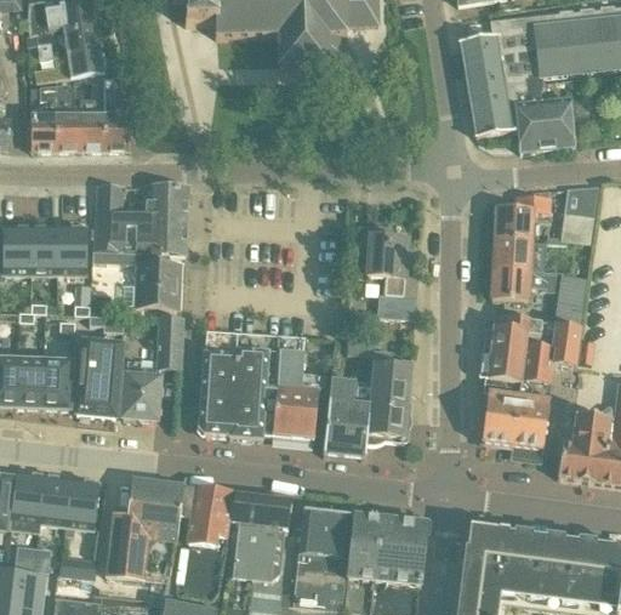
[(44,0),(28,3),(28,24),(29,34),(97,23),(95,0),(86,0),(45,6),(44,0)]
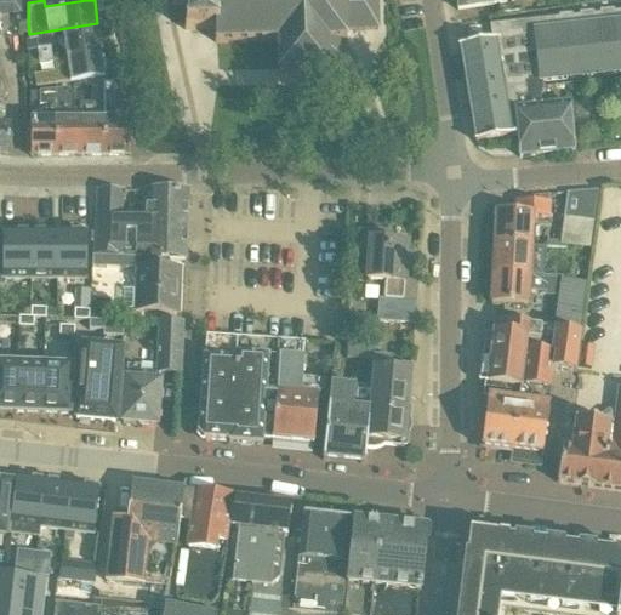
[(215,35),(216,35),(279,34),(280,66),(329,64),(329,51),(340,51),(340,34),(347,34),(347,24),(380,23),(379,0),(184,0),(184,23),(215,23),(215,35)]
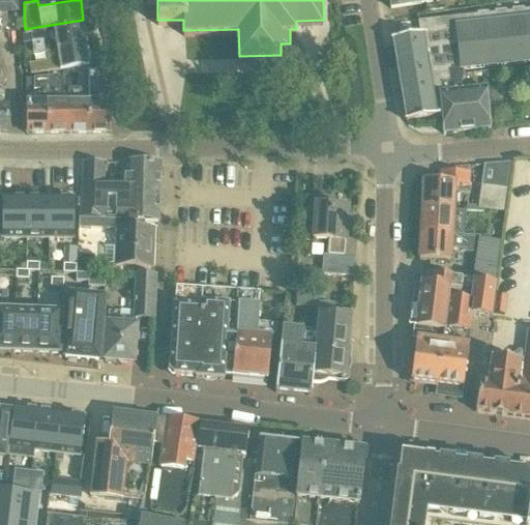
[(477,11),(469,12),(419,19),(420,31),(393,35),(407,116),(437,111),(437,110),(442,109),(440,88),(454,86),(451,65),(463,63),(463,66),(529,58),(529,3),(477,9),(477,11)]
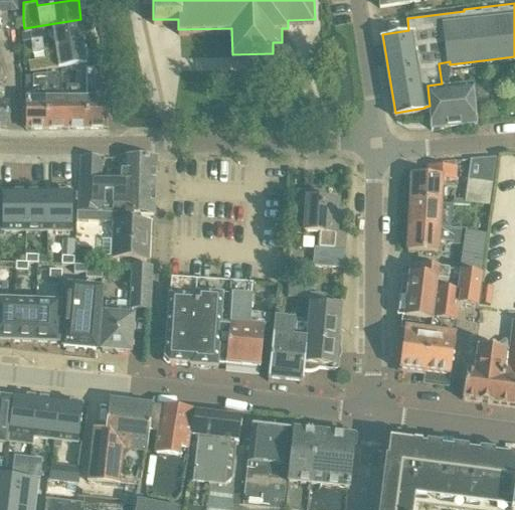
[(80,19),(24,28),(24,29),(30,28),(31,36),(32,47),(42,45),(44,45),(83,39),(82,28),(80,19)]
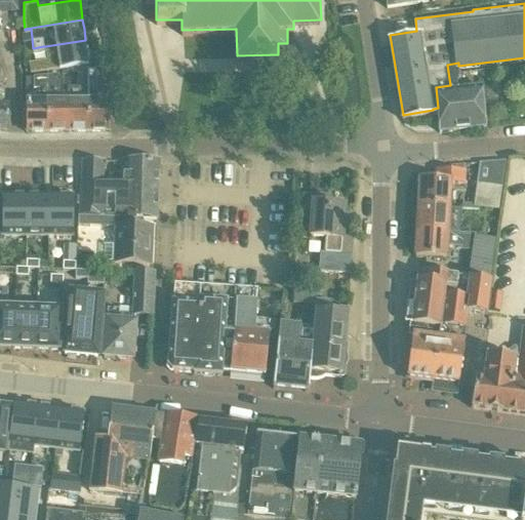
[(46,55),(30,57),(30,62),(31,69),(67,64),(88,61),(85,40),(45,46),(46,55)]
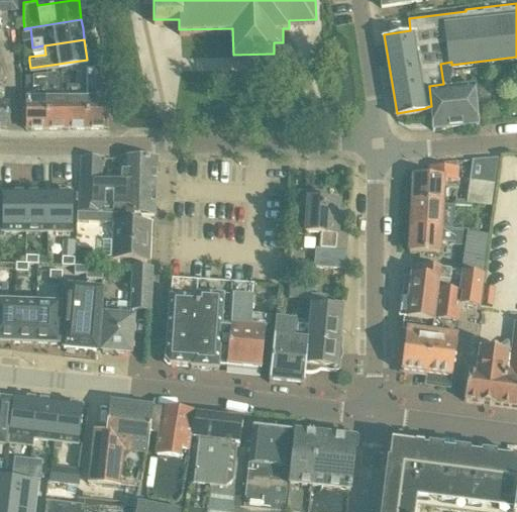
[(66,83),(66,94),(67,94),(67,125),(86,124),(87,67),(76,66),(76,83),(66,83)]
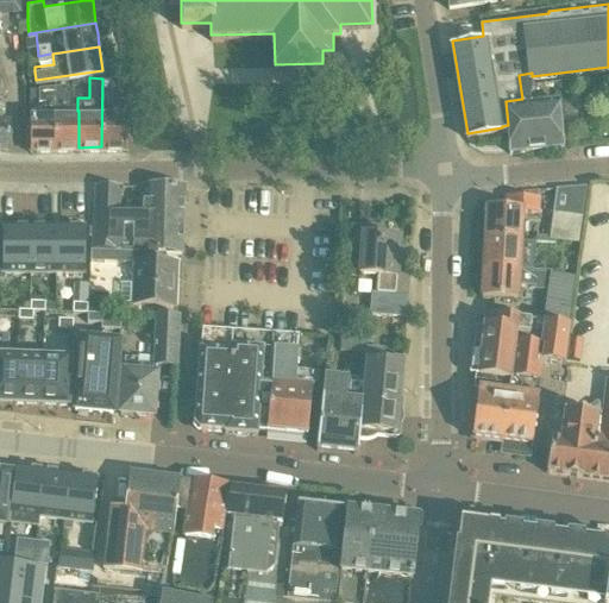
[(124,110),(117,110),(117,79),(102,79),(101,146),(127,146),(127,126),(124,110)]
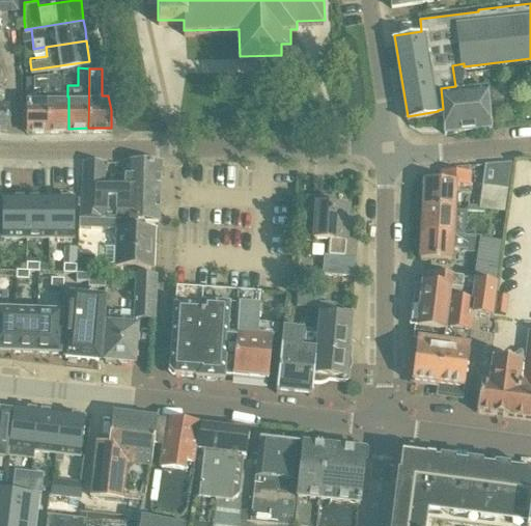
[(59,86),(59,72),(48,73),(48,129),(68,129),(68,97),(67,97),(57,97),(57,86),(59,86)]
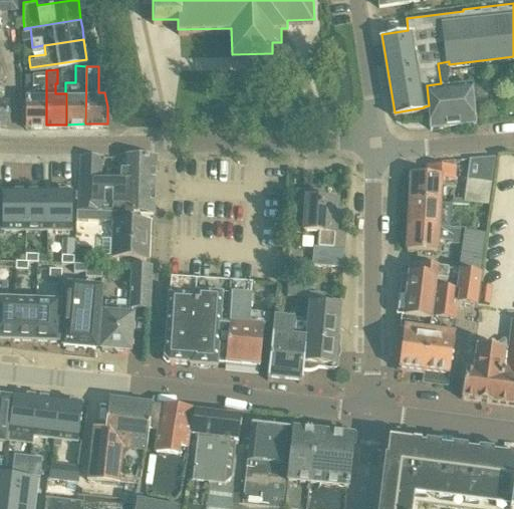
[(39,93),(25,93),(25,124),(46,124),(46,70),(32,72),(33,83),(39,83),(39,93)]
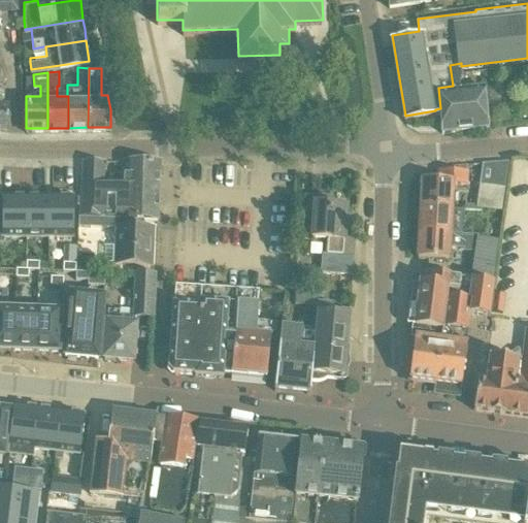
[(442,130),(489,125),(484,83),(453,86),(438,88),(440,108),(440,109),(442,130)]
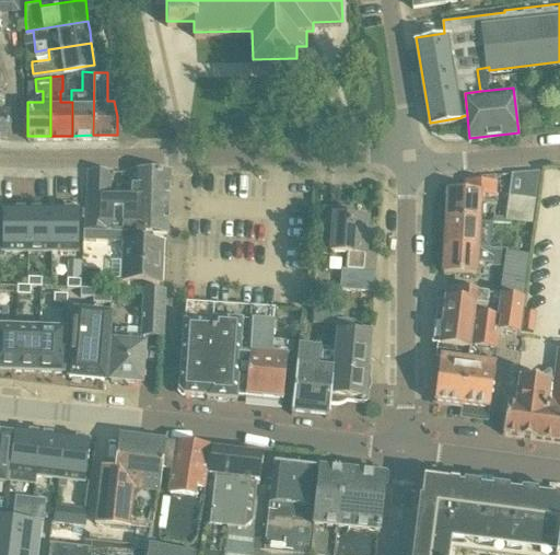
[(0,134),(7,135),(10,105),(0,104),(0,134)]
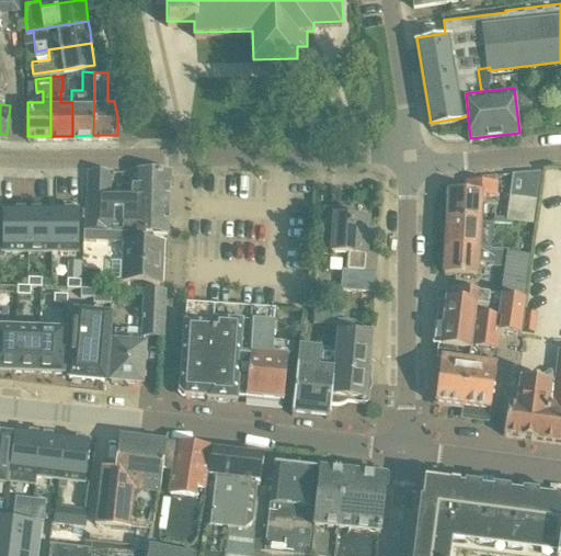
[(110,189),(111,168),(90,168),(87,226),(122,227),(122,203),(109,202),(110,189)]
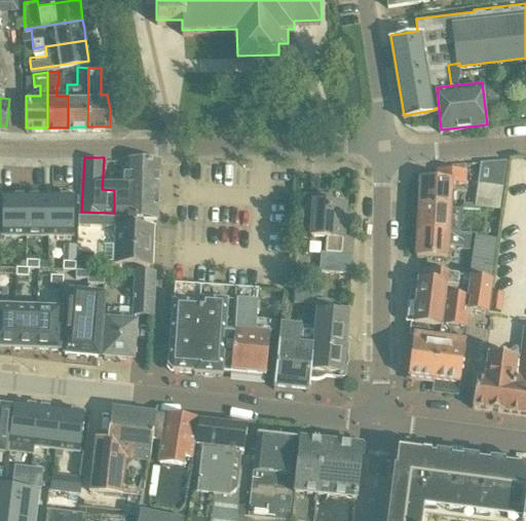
[(159,191),(160,157),(125,157),(124,177),(103,177),(102,189),(114,190),(159,191)]
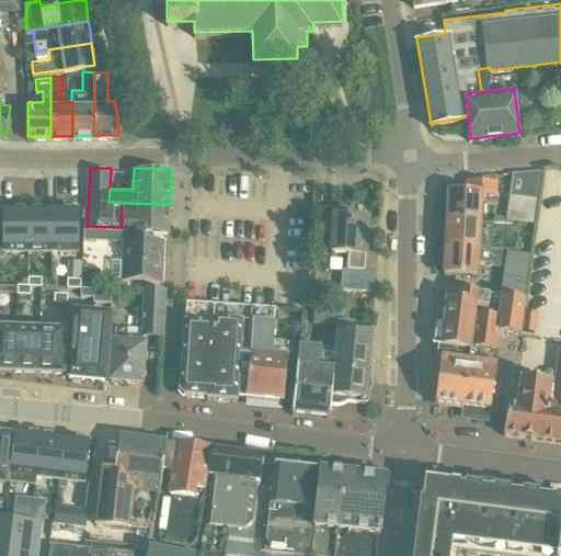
[(467,179),(466,189),(449,188),(448,216),(480,217),(481,193),(494,194),(495,180),(467,179)]
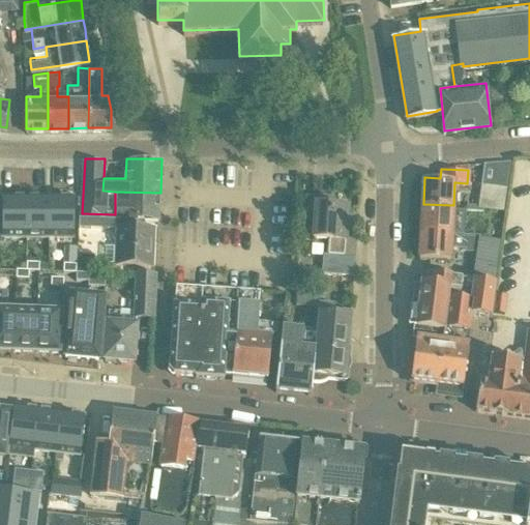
[(478,204),(491,206),(494,182),(481,181),(478,204)]
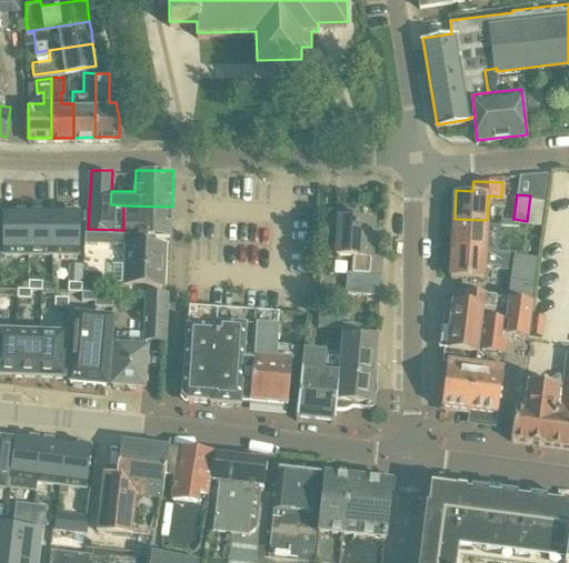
[(540,222),(543,198),(530,195),(527,221),(540,222)]
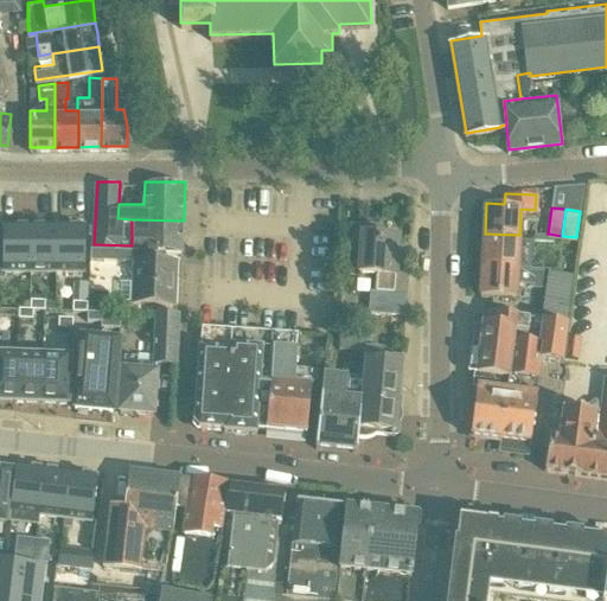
[(132,245),(142,245),(165,247),(183,248),(184,221),(132,219),(132,245)]
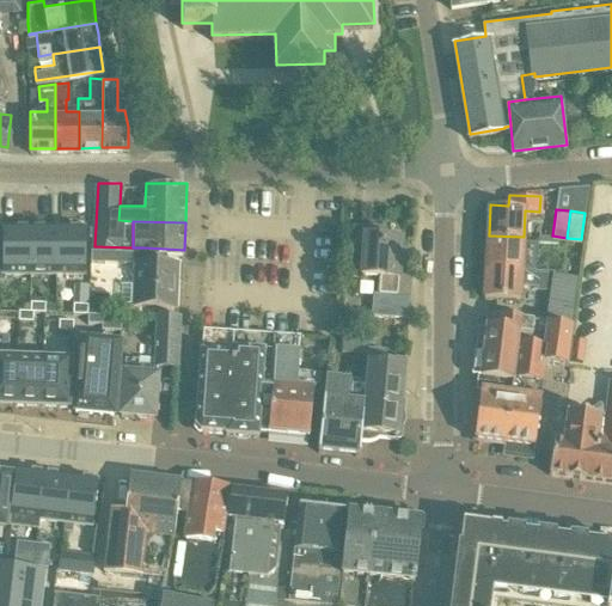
[(0,257),(0,276),(4,277),(4,270),(30,270),(30,224),(4,224),(4,258),(0,257)]
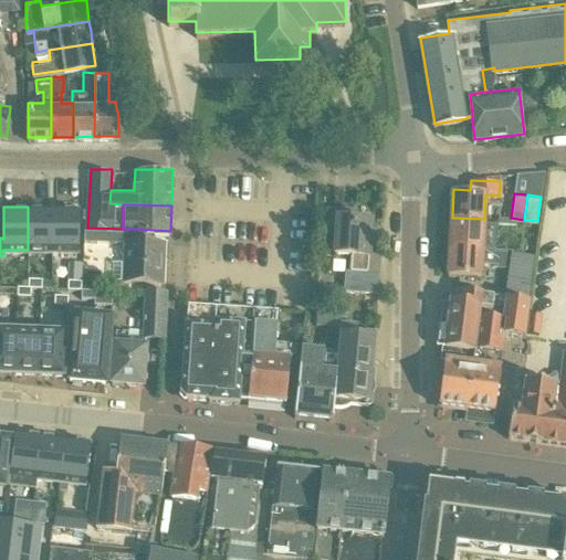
[(28,207),(28,250),(52,250),(52,207),(28,207)]
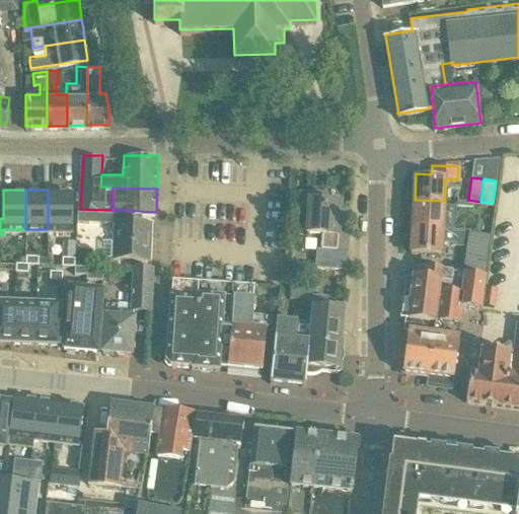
[(347,249),(349,234),(339,233),(342,199),(327,198),(327,192),(305,190),(303,213),(308,213),(307,229),(321,231),(320,246),(347,249)]
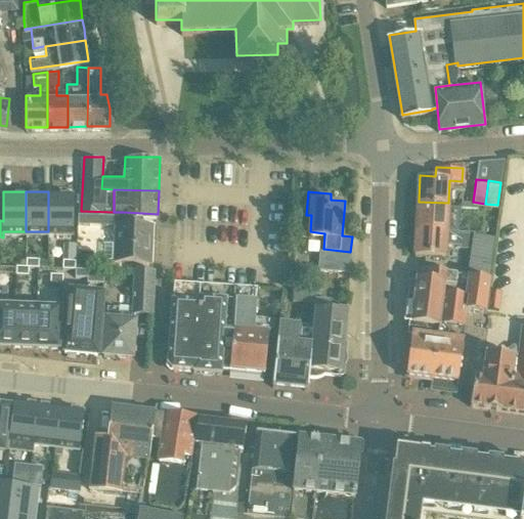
[(49,192),(48,231),(72,231),(72,192),(49,192)]
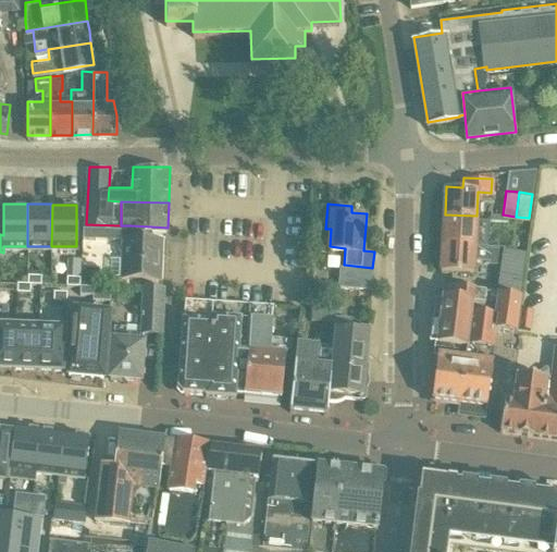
[(445,215),(443,242),(475,243),(475,242),(477,216),(445,215)]
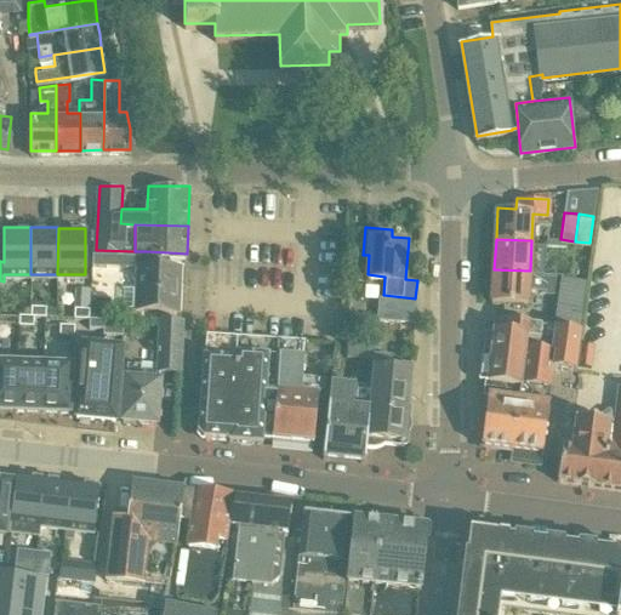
[(169,252),(146,251),(135,251),(93,250),(93,261),(137,262),(136,305),(180,306),(181,263),(167,263),(169,252)]
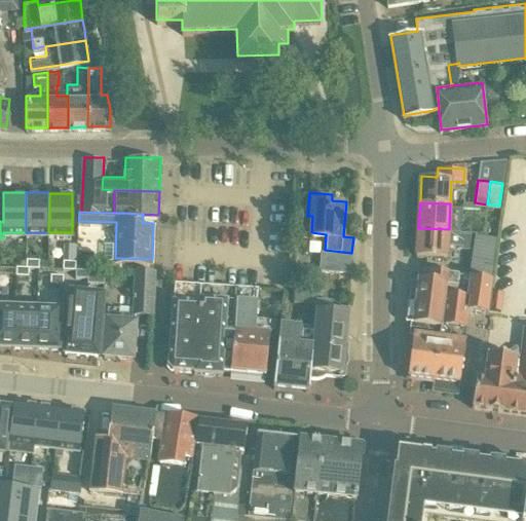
[(447,255),(448,244),(461,244),(461,247),(474,248),(470,275),(490,278),(495,235),(476,232),(476,230),(449,228),(449,229),(418,228),(417,254),(447,255)]
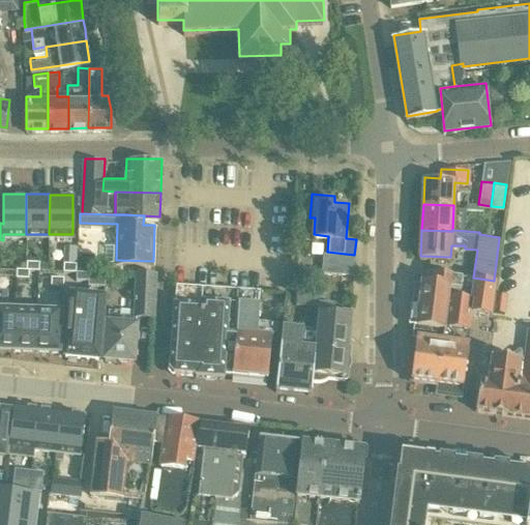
[(353,273),(354,255),(327,252),(323,252),(321,270),(353,273)]
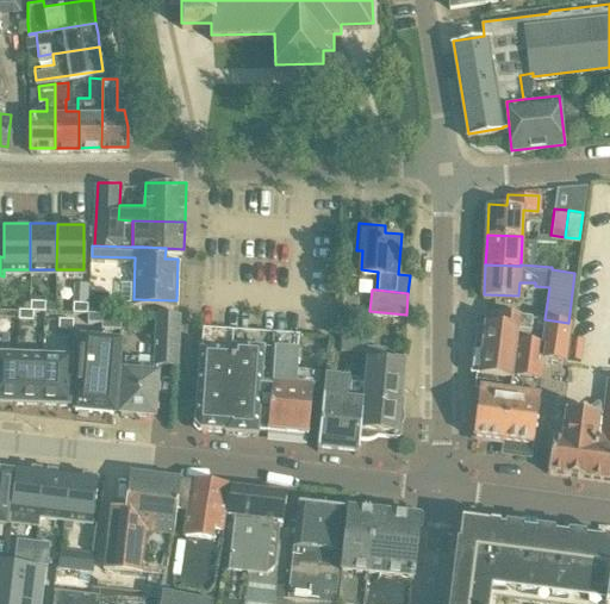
[(30,297),(30,307),(33,307),(44,307),(44,306),(45,298),(30,297)]
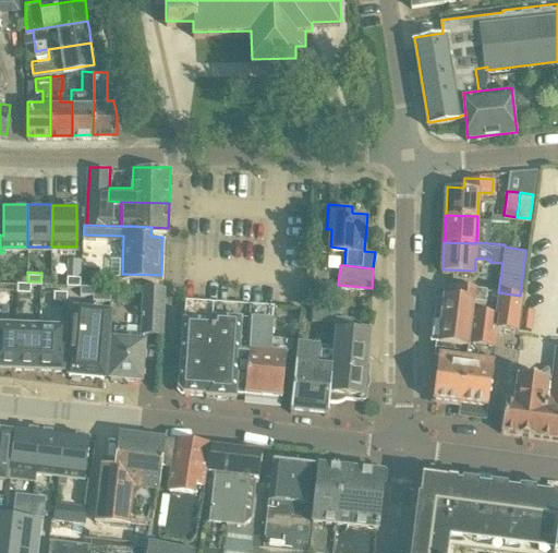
[(16,280),(16,289),(29,290),(31,281),(27,281),(16,280)]
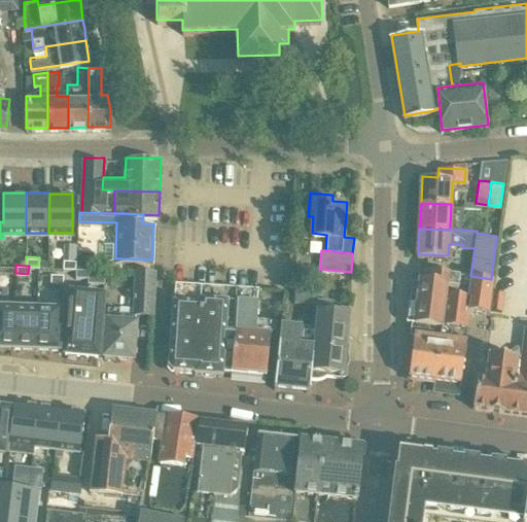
[(313,278),(315,268),(304,266),(302,277),(313,278)]
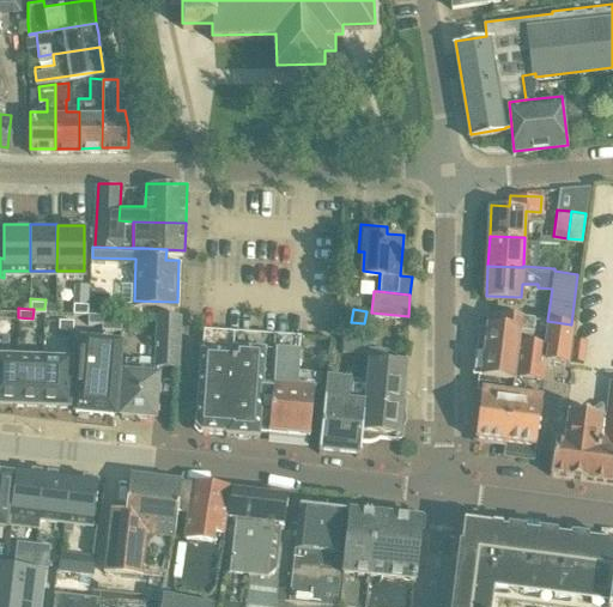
[(87,311),(87,321),(102,321),(102,327),(121,328),(121,313),(87,311)]
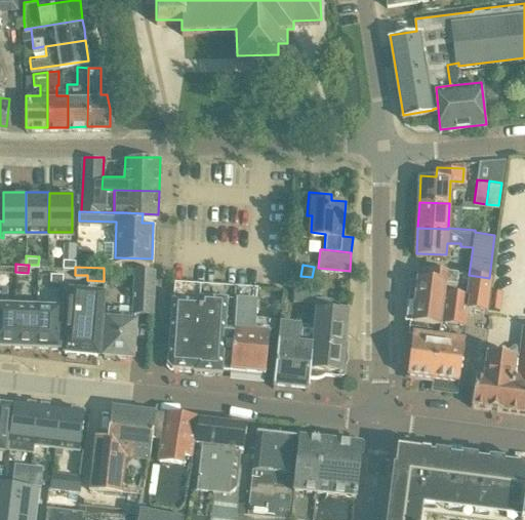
[(107,316),(104,352),(116,353),(117,357),(125,357),(128,354),(132,354),(135,318),(134,318),(135,311),(153,312),(155,268),(134,267),(132,310),(119,309),(119,305),(109,304),(108,316),(107,316)]
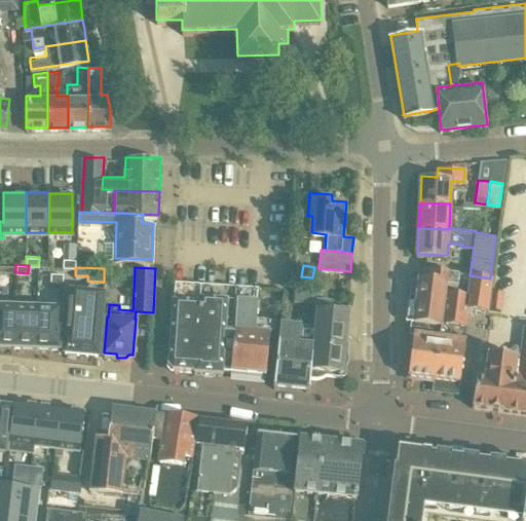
[(438,270),(421,269),(414,321),(440,325),(445,292),(466,295),(470,275),(438,270)]
